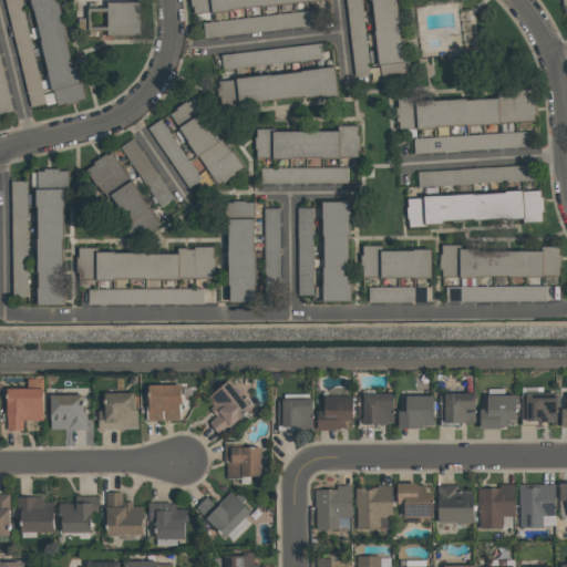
[(22,0),(7,0),(26,86),(40,84),(22,0)]
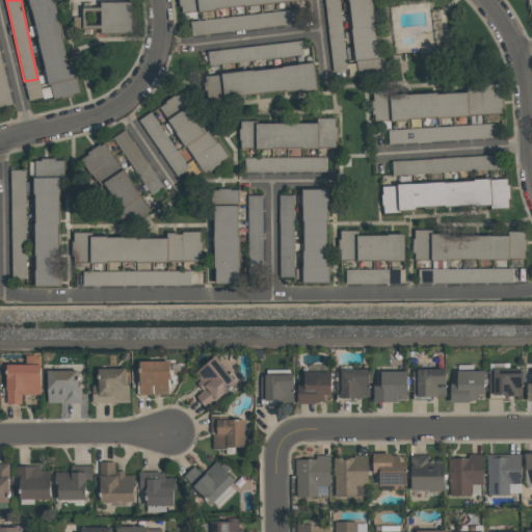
[(29,0),(52,0),(53,3),(55,3),(62,32),(61,32),(69,61),(72,60),(80,92),(53,99),(49,84),(48,85),(44,68),(45,67),(37,38),(40,37),(29,0)]
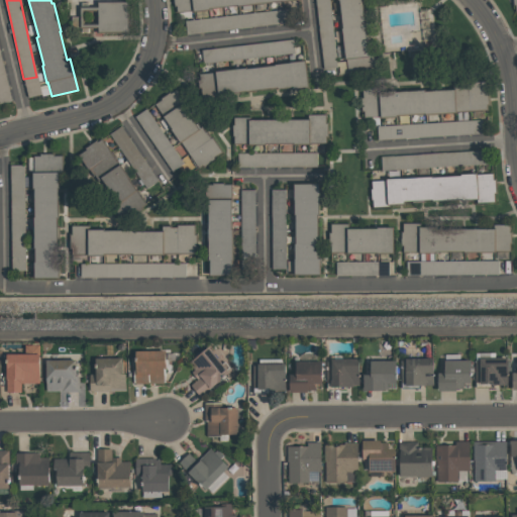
[(288,0),(177,13),(176,6),(175,6),(174,0),(288,0)]
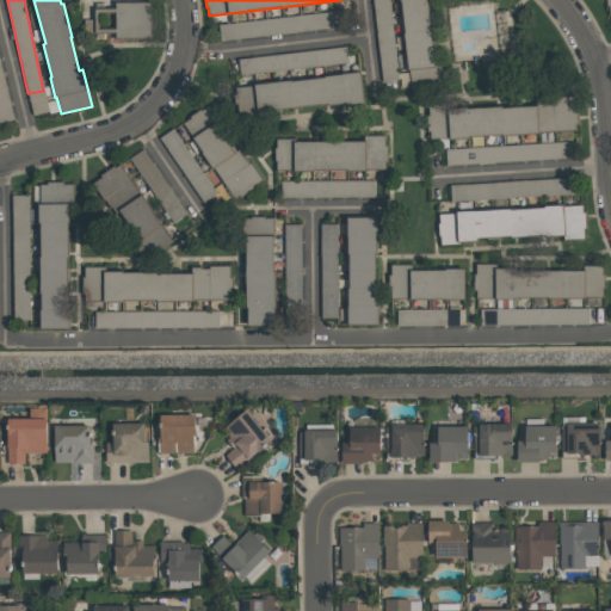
[(389,0),(375,0),(380,51),(387,51),(388,60),(395,60),(389,0)]
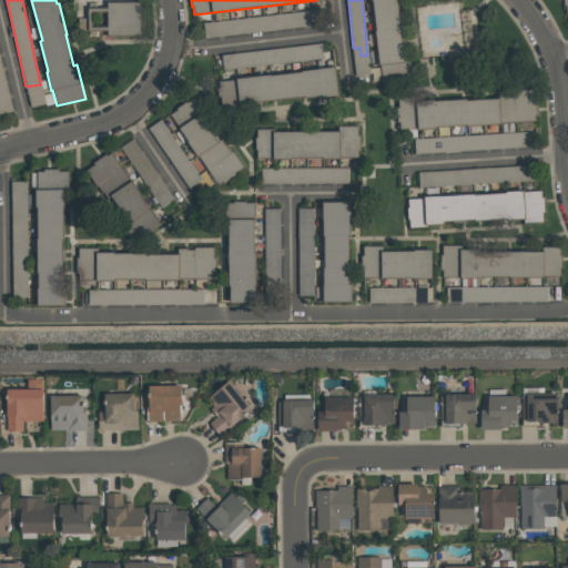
[(382,82),(373,0),(397,0),(406,80),(382,82)]
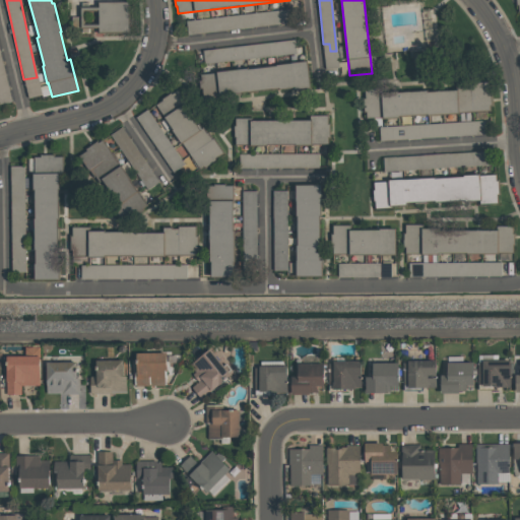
[(128,33),(99,33),(99,27),(80,27),(80,8),(99,7),(99,2),(128,2),(128,33)]
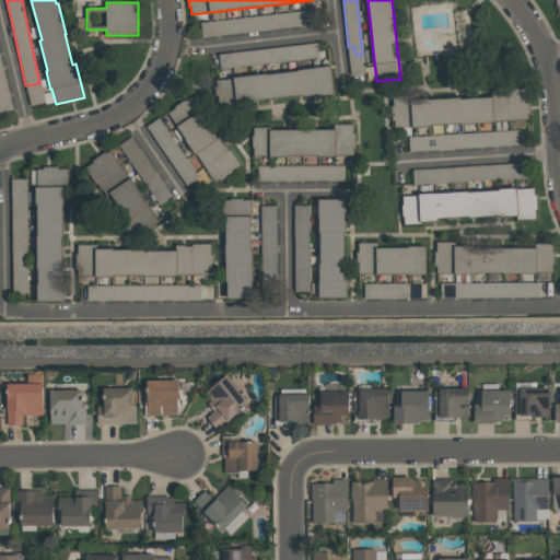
[(203,21),(206,36),(317,24),(315,9),(203,21)]
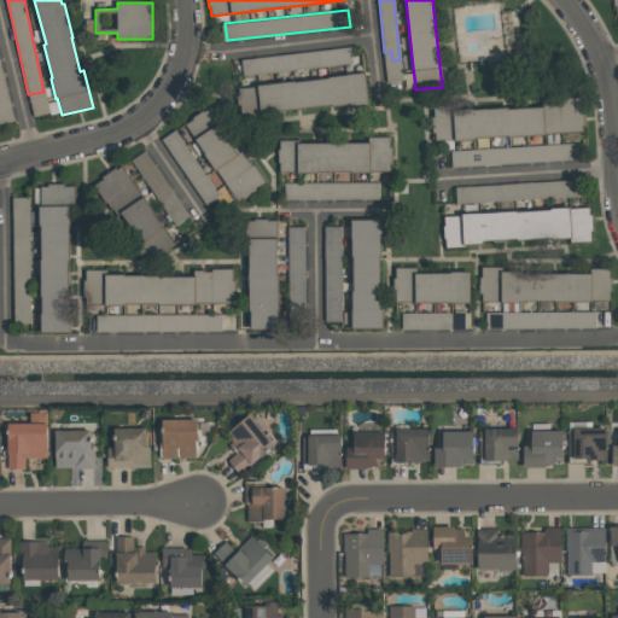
[(353,64),(351,50),(240,57),(242,71),(353,64)]
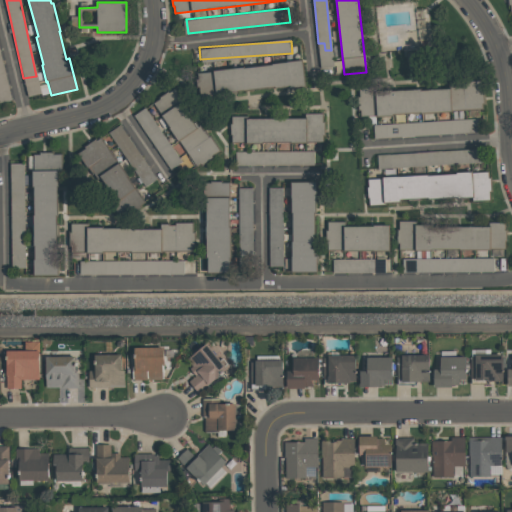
[(197,73),(212,71),(212,70),(244,66),(244,68),(273,65),(273,63),(302,60),(305,86),(290,88),(290,85),(200,95),(197,73)]
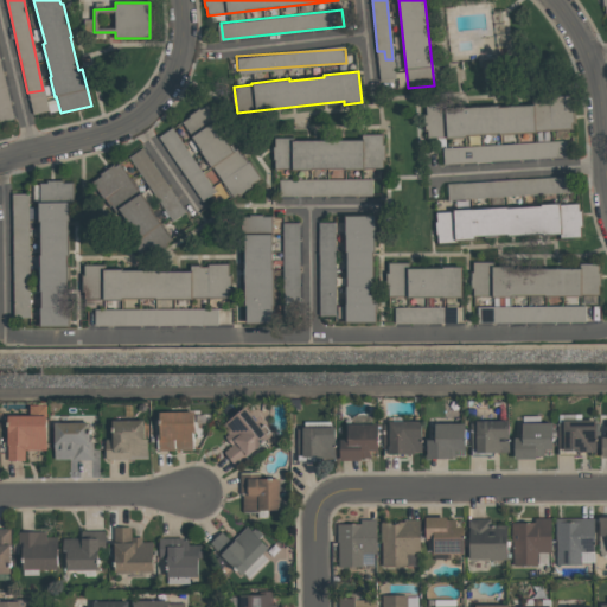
[(572,129),(499,134),(499,132),(466,134),(466,136),(448,138),(447,135),(427,136),(425,103),(445,102),(445,107),(466,106),(466,108),(498,106),(498,108),(534,106),(534,97),(570,95),(570,106),(573,106),(574,123),(570,123),(572,129)]
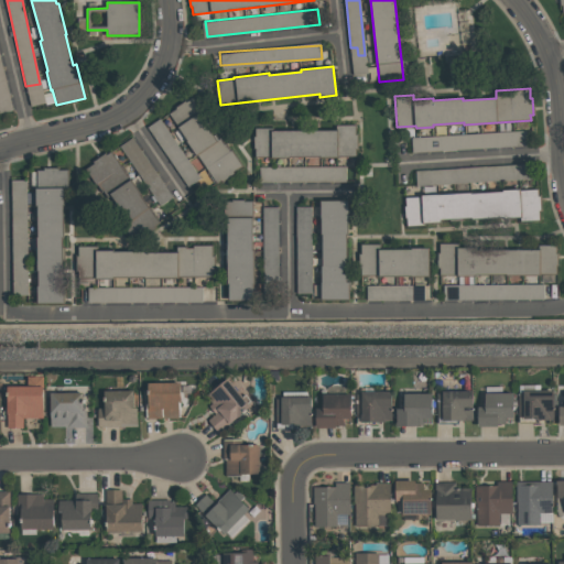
[(242,165),(234,172),(235,173),(223,182),(220,180),(216,182),(169,115),(177,109),(176,108),(185,101),(186,102),(193,98),(203,112),(198,116),(216,141),(219,139),(224,144),(225,144),(229,150),(231,149),(242,165)]
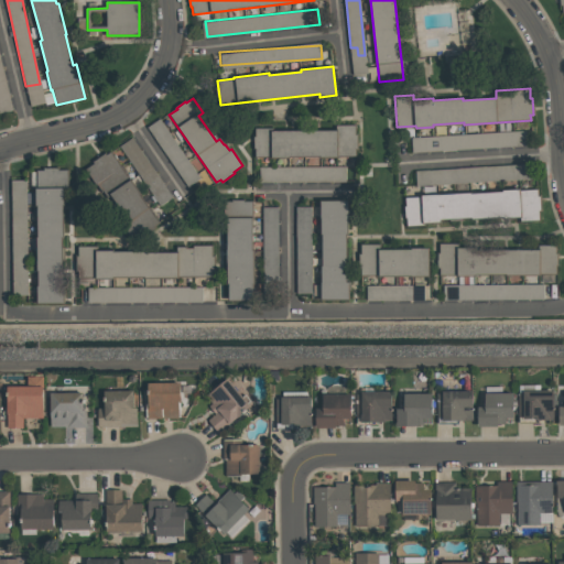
[(256,156),(256,148),(253,148),(253,136),(256,136),(256,128),(272,128),(272,131),(337,131),(337,126),(354,126),(354,134),(357,134),(357,148),(355,148),(355,155),(338,155),(338,158),(322,158),(322,156),(289,156),(289,158),(271,158),(271,156),(256,156)]
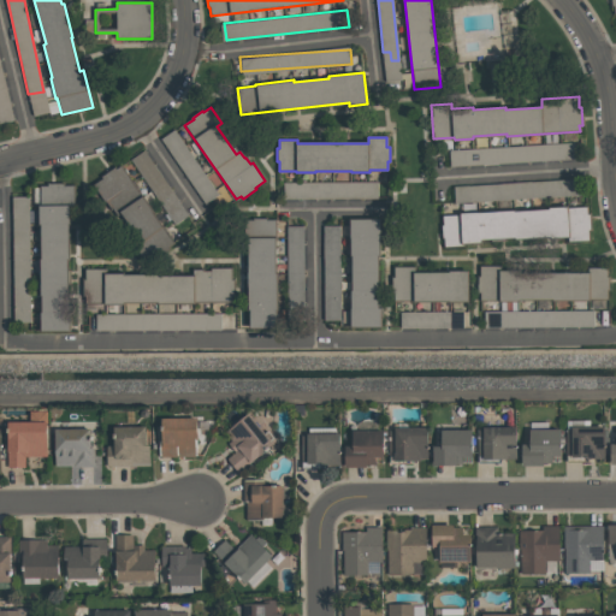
[(576,160),(575,143),(450,149),(450,166),(576,160)]
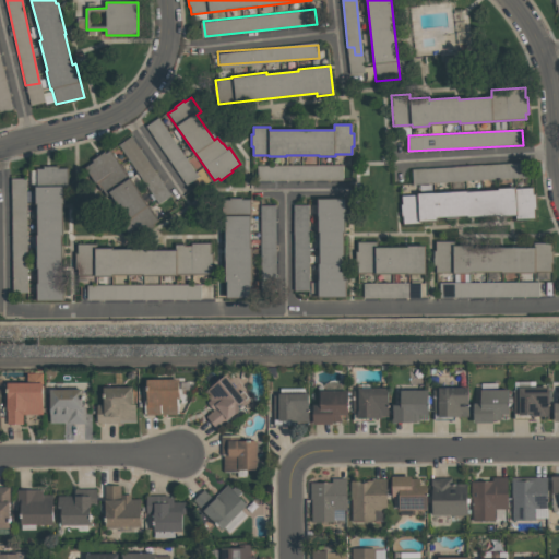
[(131,137),(118,144),(158,204),(171,195),(131,137)]
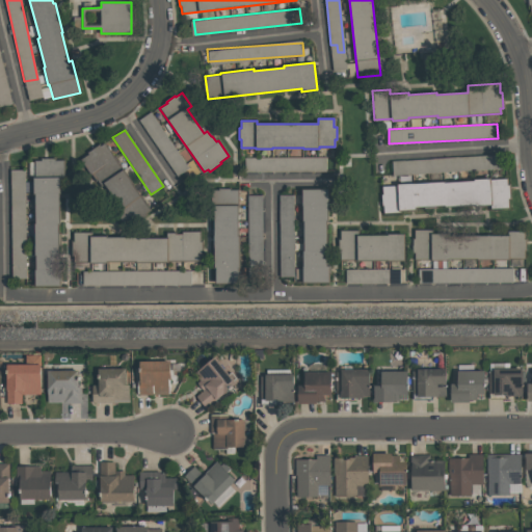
[(124,227),(113,210),(118,207),(94,169),(89,171),(80,157),(99,144),(100,145),(104,143),(149,210),(124,227)]
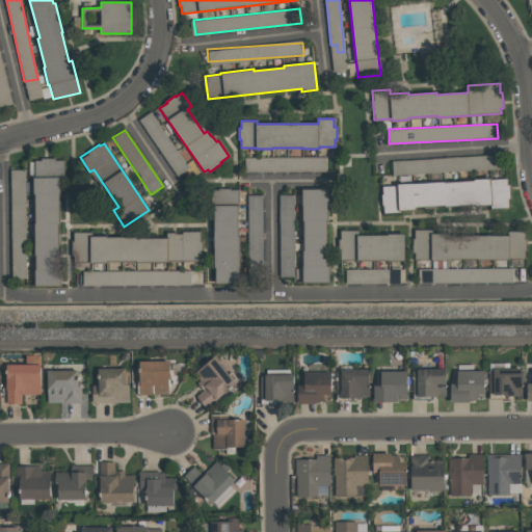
[(392,160),(392,174),(500,168),(499,156),(392,160)]
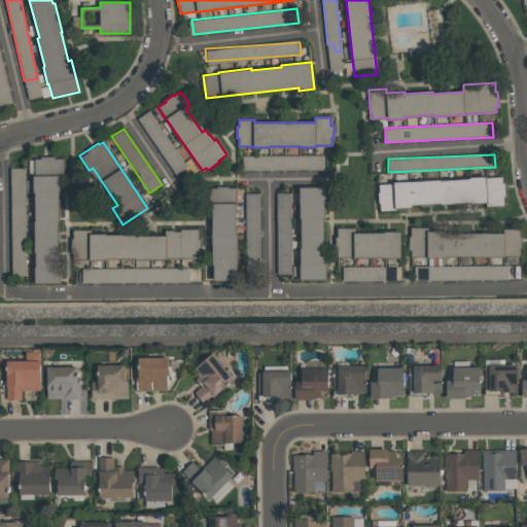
[(323,155),(244,156),(244,170),(323,170),(323,155)]
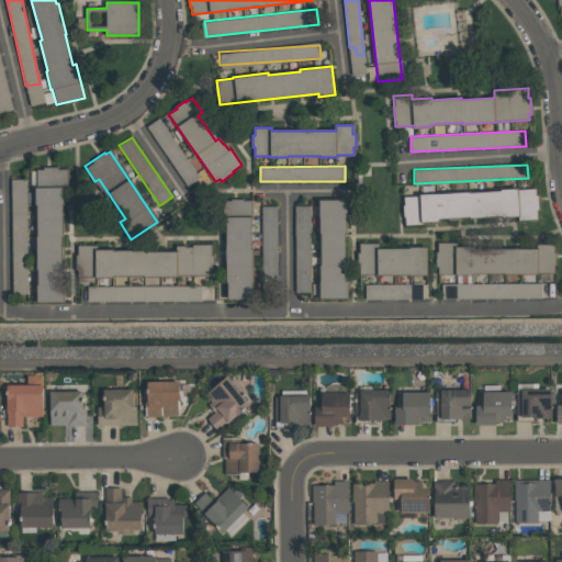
[(67,169),(67,195),(63,195),(63,203),(62,203),(63,235),(62,235),(62,294),(64,294),(64,302),(36,302),(36,284),(37,284),(37,270),(36,270),(36,235),(37,235),(37,203),(36,203),(35,188),(37,188),(37,169),(44,169),(44,168),(57,168),(57,169),(67,169)]
